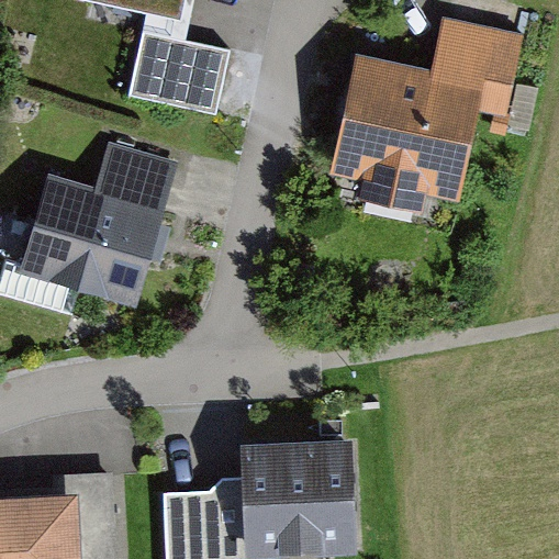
[(84,0),(145,13),(180,21),(183,0),(84,0)]
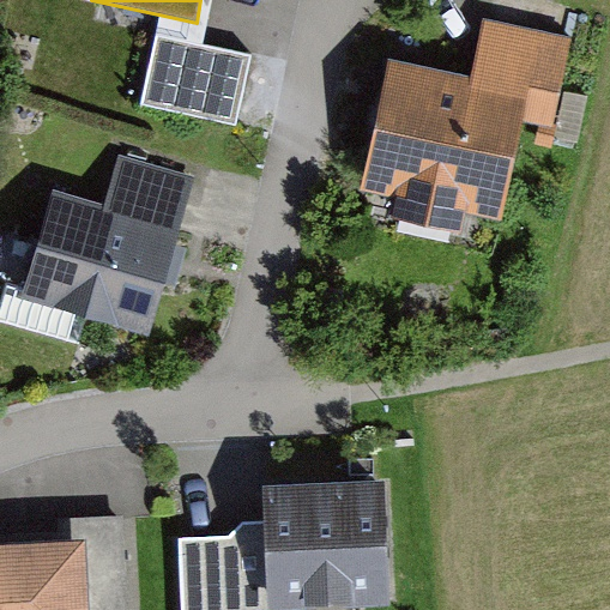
[(200,0),(197,23),(158,14),(155,32),(201,43),(210,0),(200,0)]
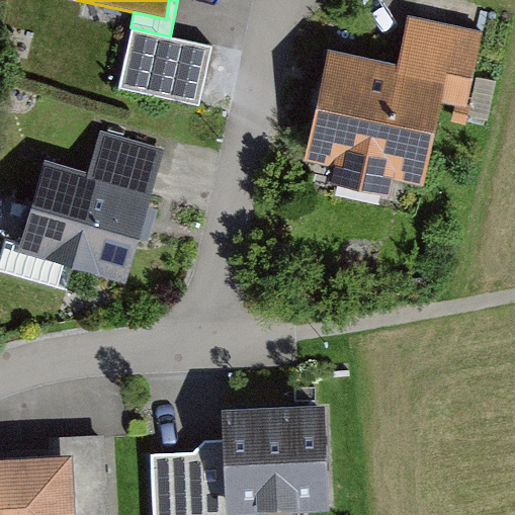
[(326,49),(302,161),(332,168),(329,183),(389,196),(393,179),(422,185),(439,102),(465,108),(482,32),(407,16),(397,64),(326,49)]
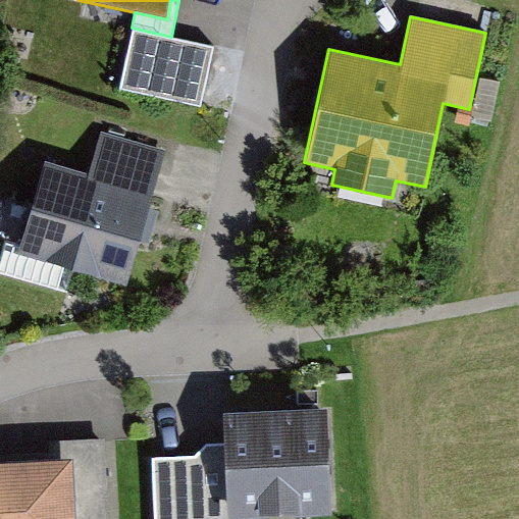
[(171,37),(132,28),(117,88),(200,106),(213,46),(171,37)]
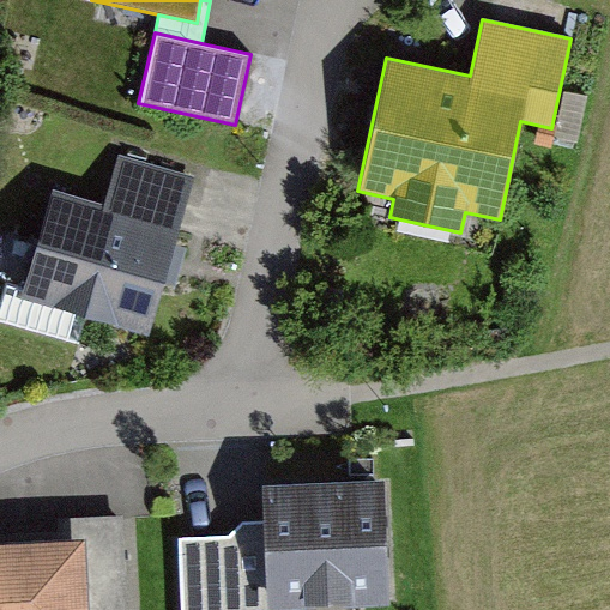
[(24,285),(20,299),(85,318),(150,336),(195,175),(119,153),(104,204),(53,189),(24,285)]
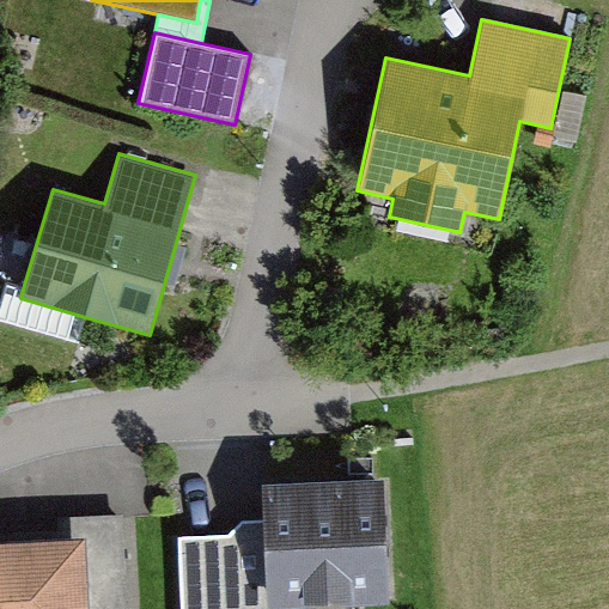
[(20,298),(24,285),(5,280),(0,297),(0,320),(78,342),(85,317),(20,298)]
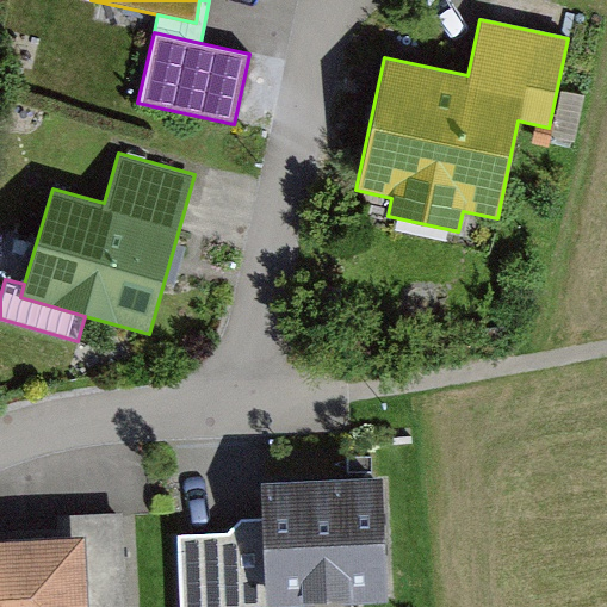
[(383,477),(259,482),(260,518),(240,518),(225,533),(177,534),(179,606),(277,606),(388,601),(383,477)]
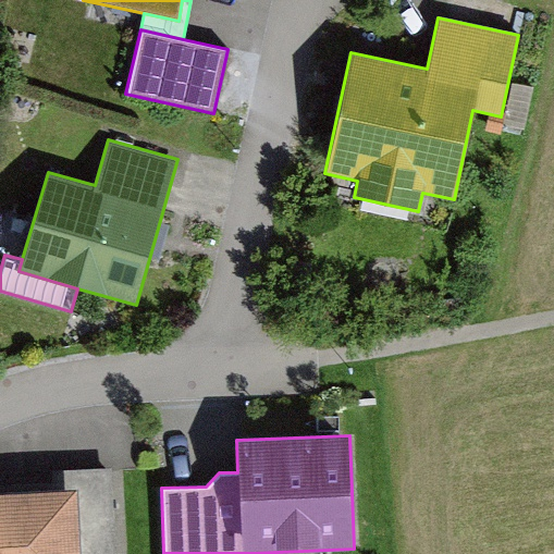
[(56,491),(0,494),(0,553),(114,553),(110,467),(54,470),(56,491)]
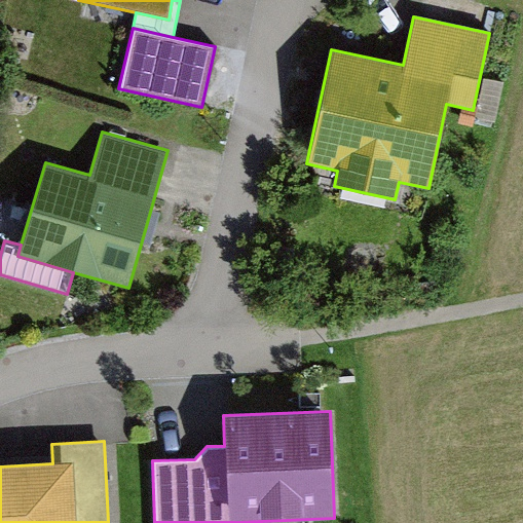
All buildings are outlined.
